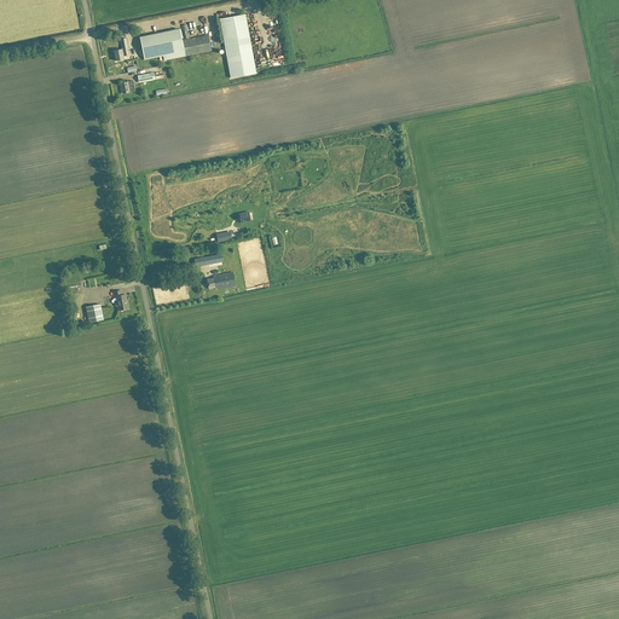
[(232,79),(258,74),(246,15),(220,19),(232,79)]
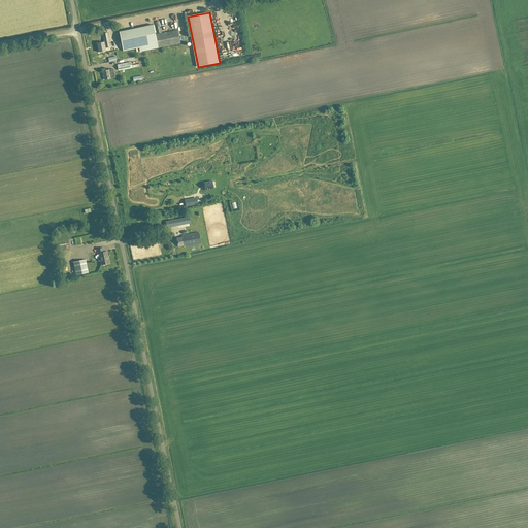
[(177,30),(155,35),(153,25),(119,32),(123,52),(141,48),(142,52),(180,43),(177,30)]
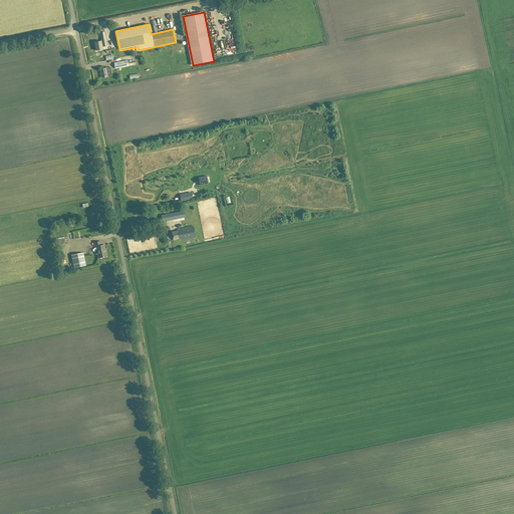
[(100,41),(94,42),(96,51),(102,49),(102,47),(107,46),(104,32),(99,33),(101,39),(100,39),(100,41)]
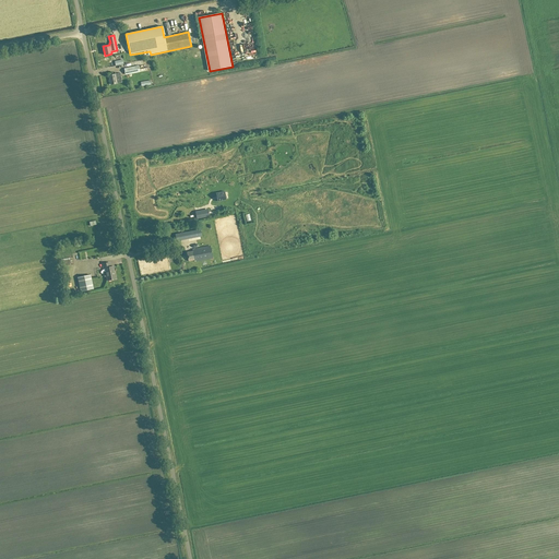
[(138,66),(125,69),(126,74),(139,72),(138,66)]
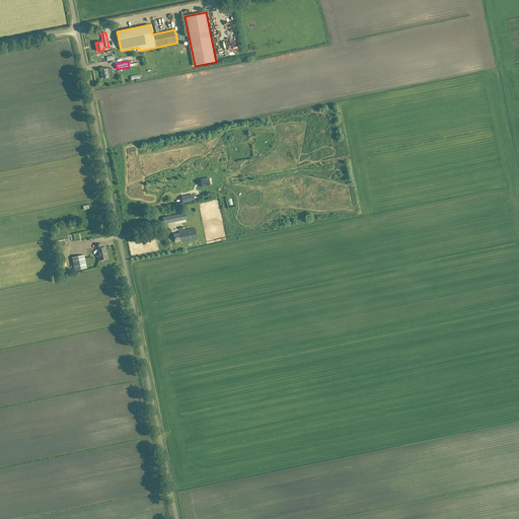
[(112,68),(100,70),(102,79),(114,77),(112,68)]
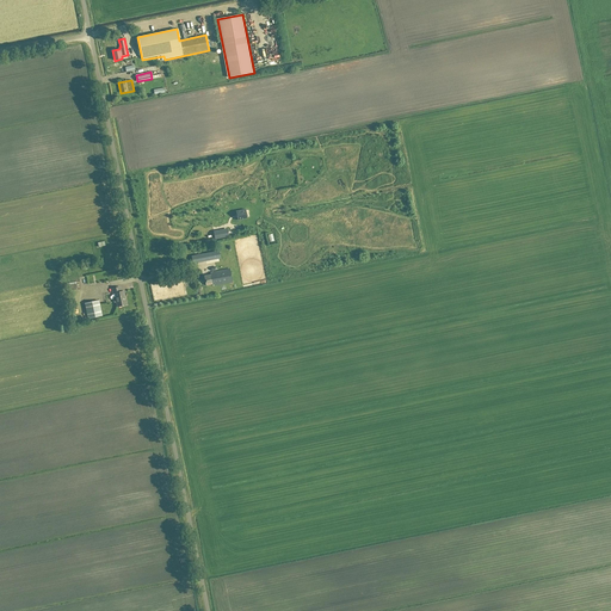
[(246,210),(235,211),(238,221),(247,218),(246,210)]
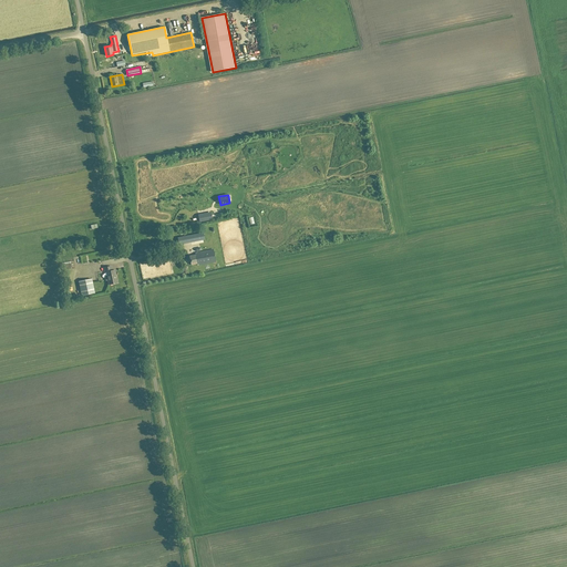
[(178,245),(205,239),(203,234),(177,239),(178,245)]
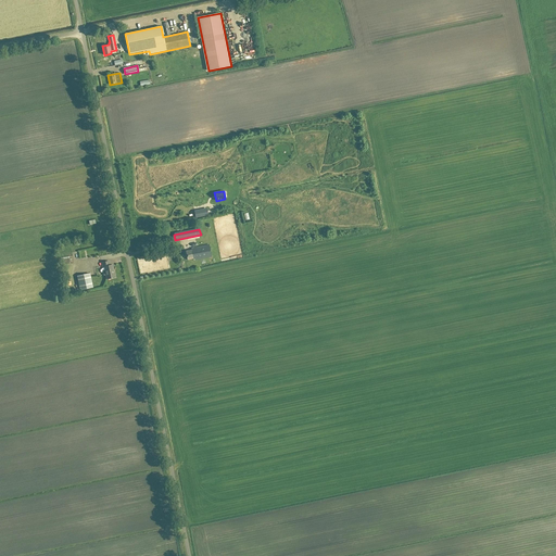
[(193,258),(194,260),(227,253),(224,237),(218,238),(218,237),(223,236),(222,230),(211,232),(213,245),(210,247),(210,244),(191,249),(191,250),(186,251),(188,260),(193,258)]
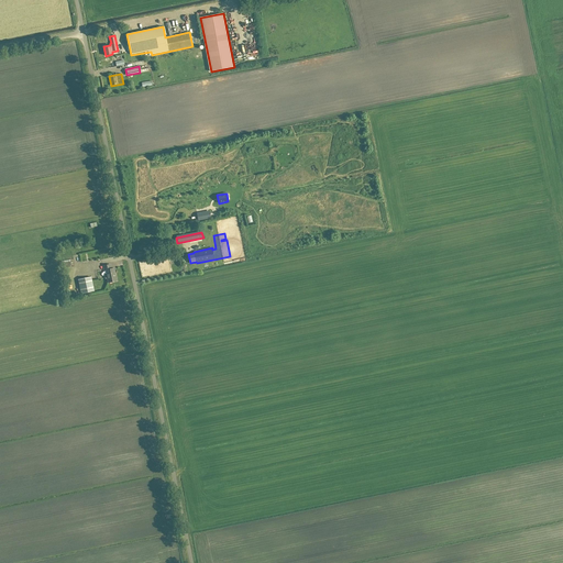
[(110,269),(109,265),(102,266),(103,271),(106,269),(107,274),(105,274),(106,279),(108,278),(109,283),(117,282),(113,268),(110,269)]
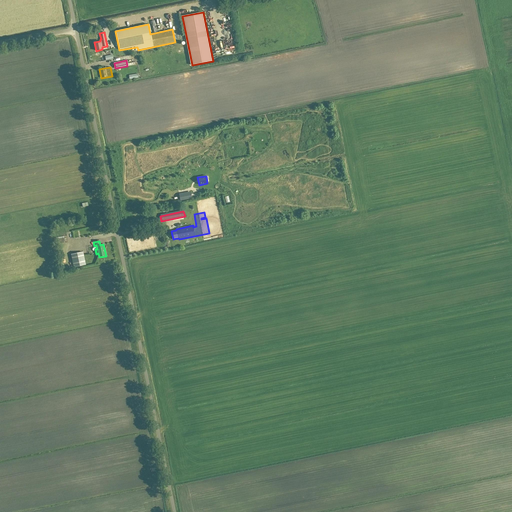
[(73,267),(85,264),(83,252),(71,255),(73,267)]
